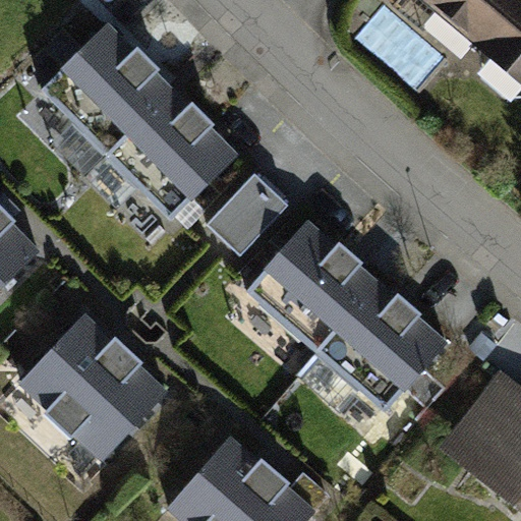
[(520,91),(520,0),(429,0),(477,40),(474,46),(486,54),(486,78),(505,93),(520,91)]
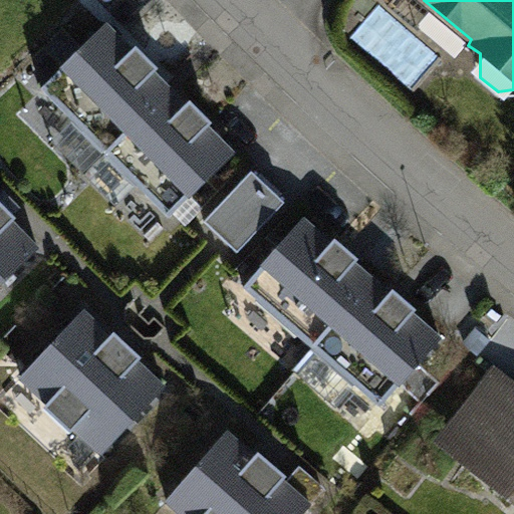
[(132,50),(105,24),(41,88),(72,120),(104,153),(170,89),(153,72),(158,68),(136,46),(132,50)]
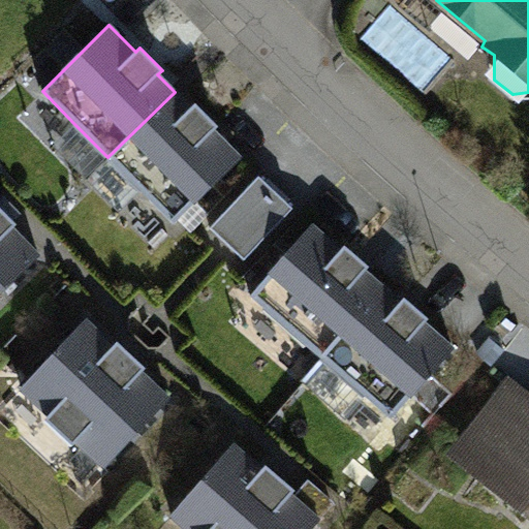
[(190,109),(175,92),(107,157),(142,191),(174,223),(240,158),(212,130),(217,126),(195,104),(190,109)]
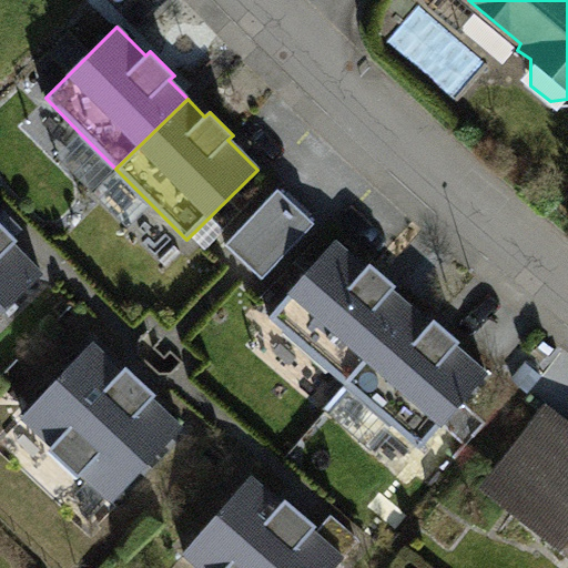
[(115,169),(80,133),(56,155),(92,192),(115,169)]
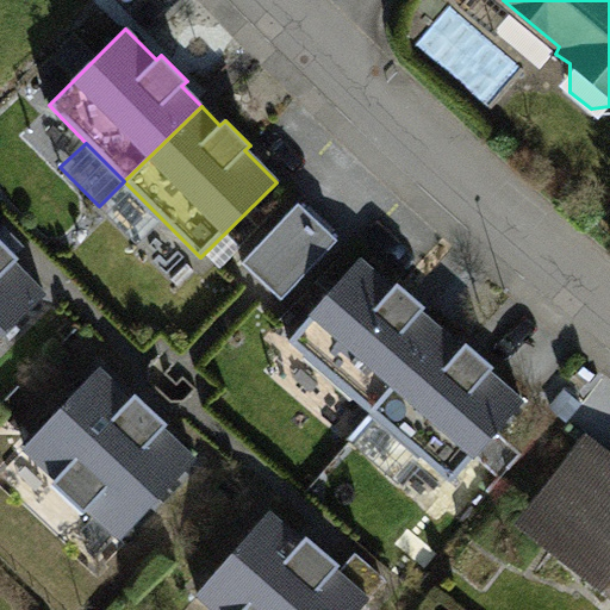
[(124,181),(99,206),(137,246),(163,221),(124,181)]
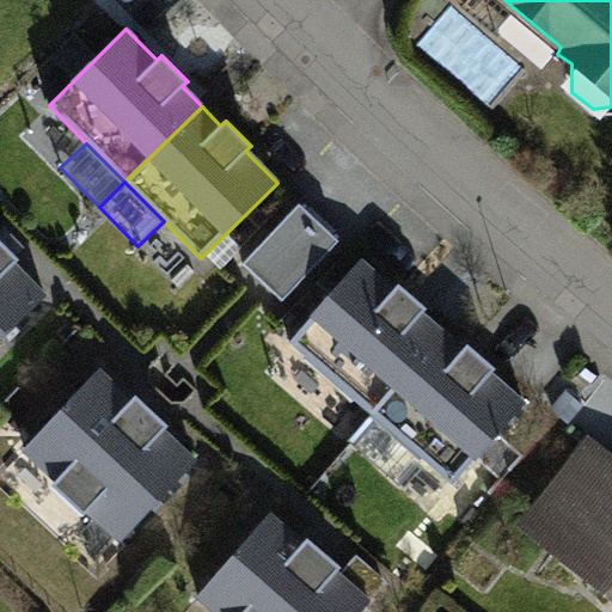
[(299,203),(243,263),(282,300),(338,240),(299,203)]
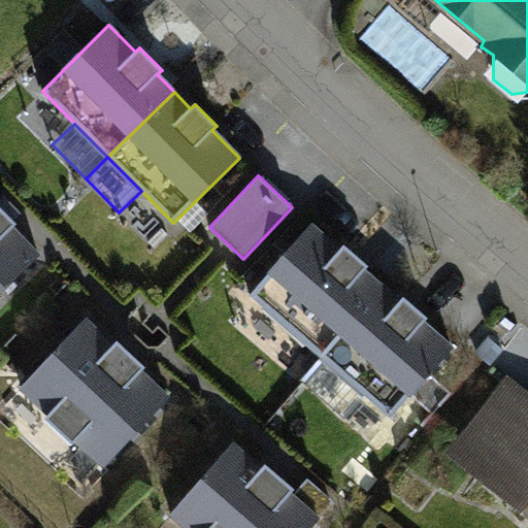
[(0,292),(38,255),(11,228),(17,224),(0,206),(0,292)]
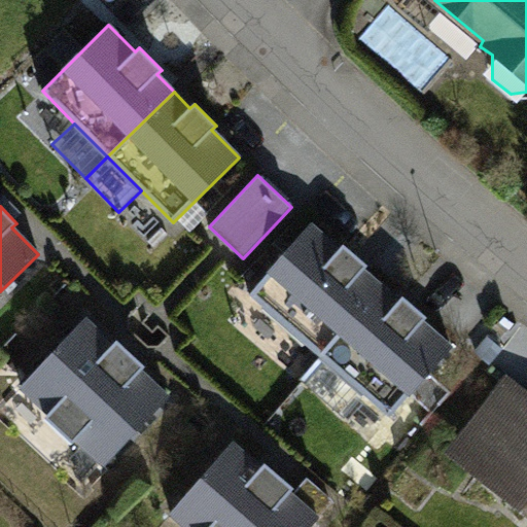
[(339,249),(311,224),(249,295),(319,355),(381,285),(362,270),(366,265),(343,245),(339,249)]
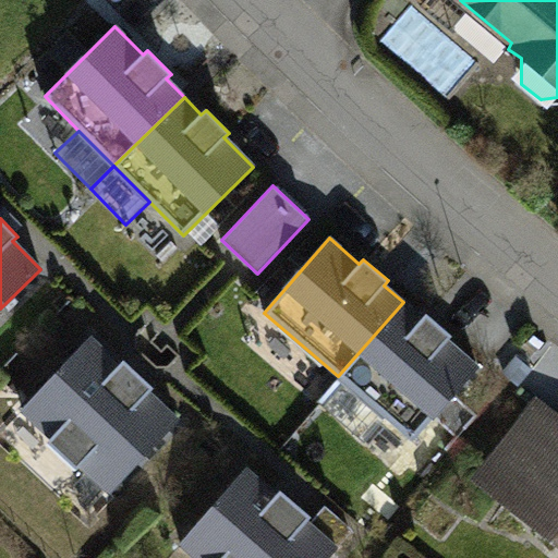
[(422,319),(403,302),(338,376),(412,440),(477,366),(447,340),(451,336),(426,314),(422,319)]
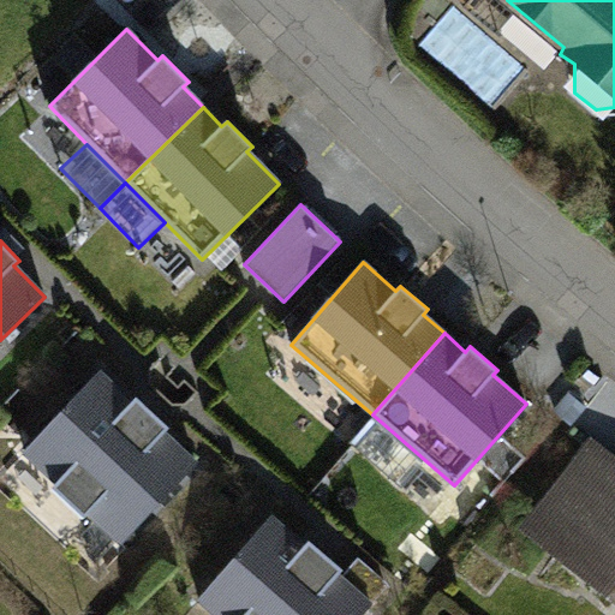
[(131,402),(99,374),(25,452),(57,482),(52,487),(84,517),(89,512),(121,542),(196,464),(163,434),(168,428),(136,398),(131,402)]
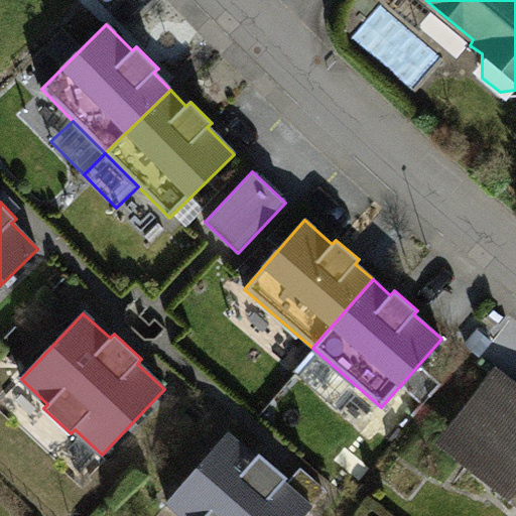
[(515,393),(495,378),(452,433),(478,454),(469,465),(515,501),(515,393)]
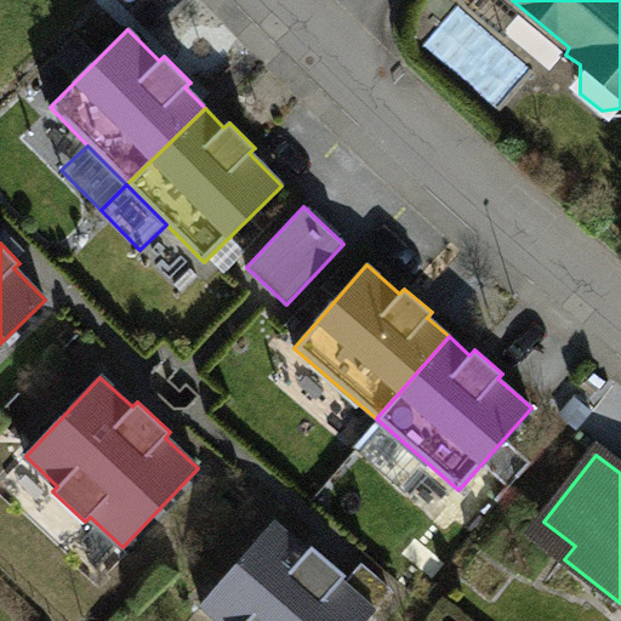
[(307,551),(273,523),(201,605),(220,620),(364,620),(375,610),(343,584),(341,581),(346,575),(311,546),(307,551)]
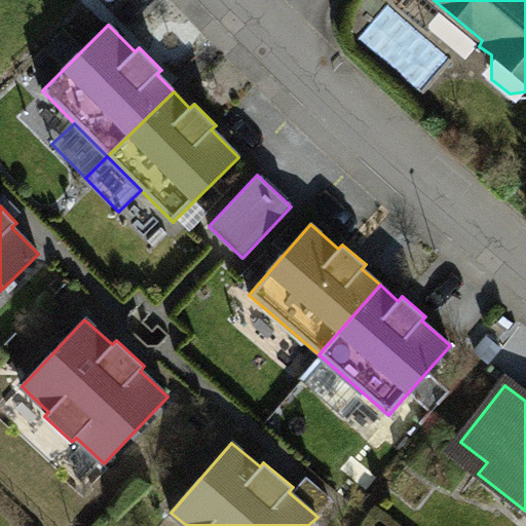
[(306,476),(291,494),(317,517),(332,499),(306,476)]
